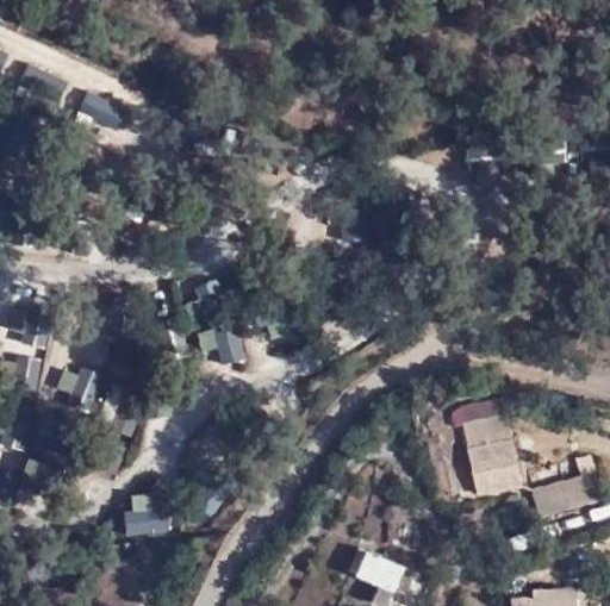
[(471,173),(508,167),(505,152),(468,158),(471,173)]
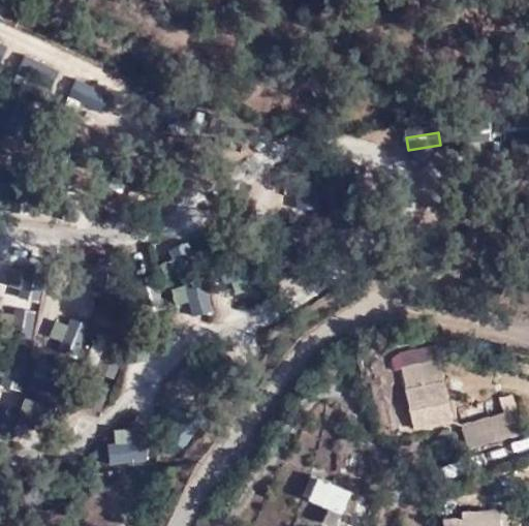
[(290,189),(288,209),(315,212),(316,192),(290,189)]
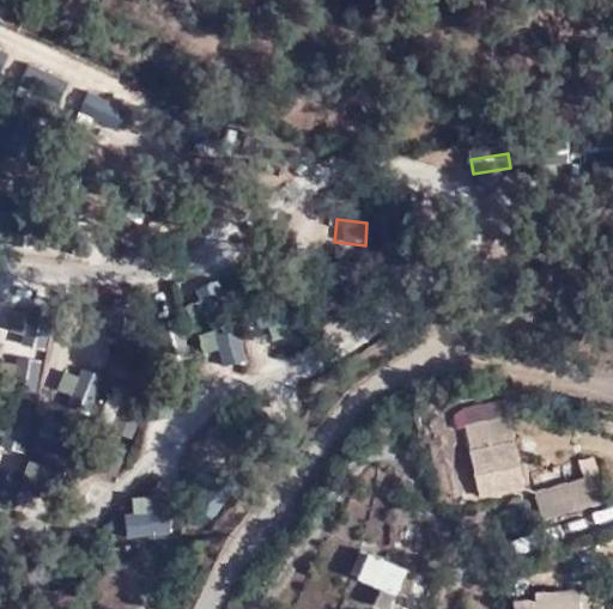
[(246,359),(234,323),(196,335),(208,371),(246,359)]
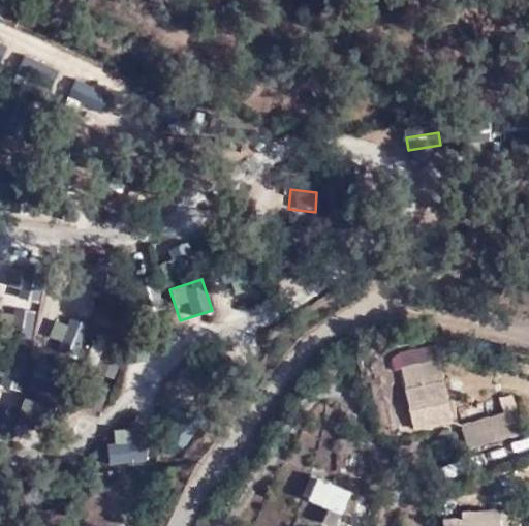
[(82,359),(88,326),(53,318),(47,352),(82,359)]
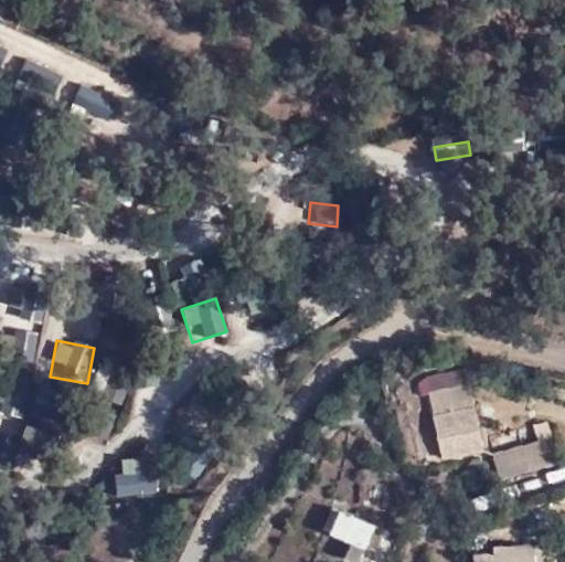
[(23,420),(29,382),(8,379),(2,416),(23,420)]
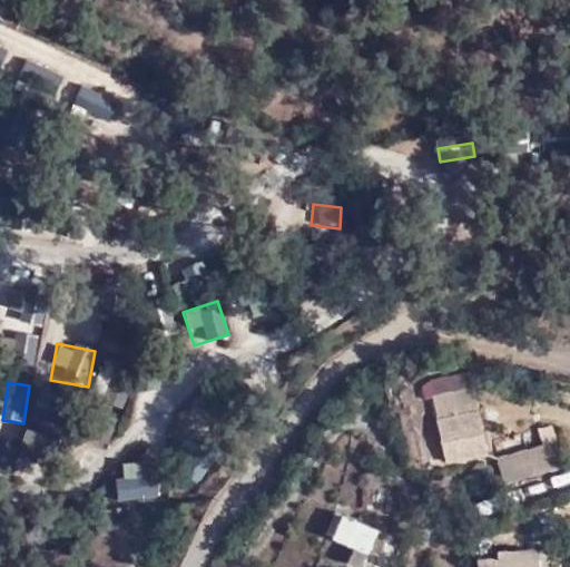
[(433,399),(446,465),(487,456),(474,390),(433,399)]
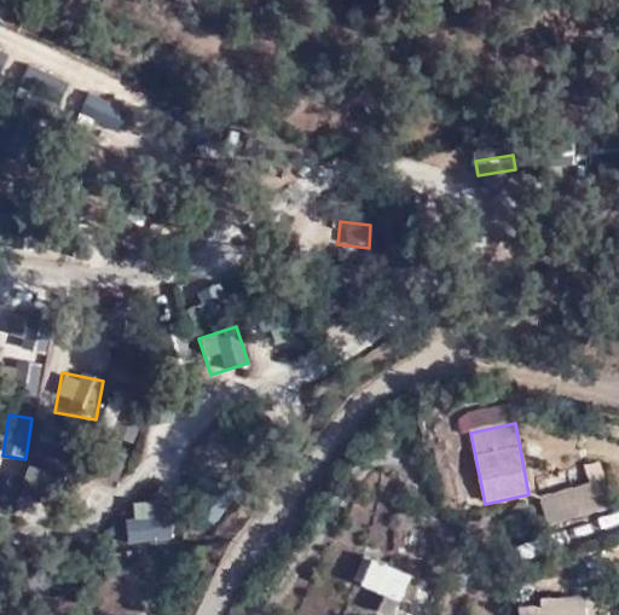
[(27,463),(19,485),(45,493),(52,471),(27,463)]
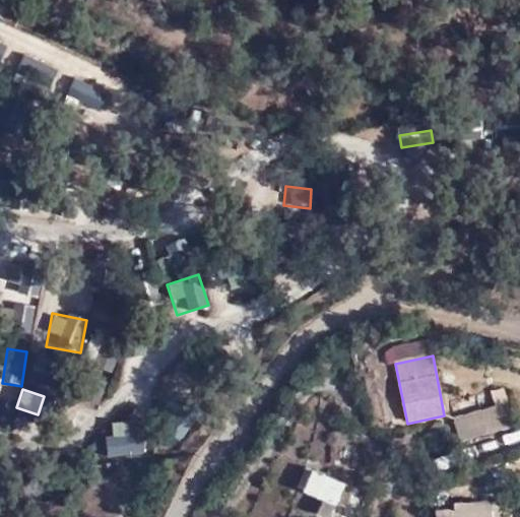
[(462,442),(500,429),(493,409),(455,423),(462,442)]
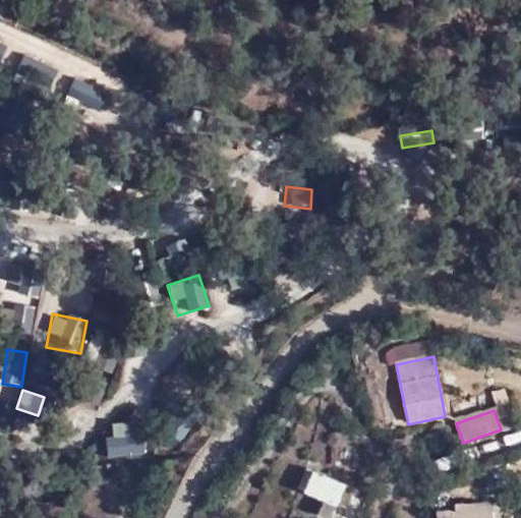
[(105,423),(108,458),(140,456),(138,421),(105,423)]
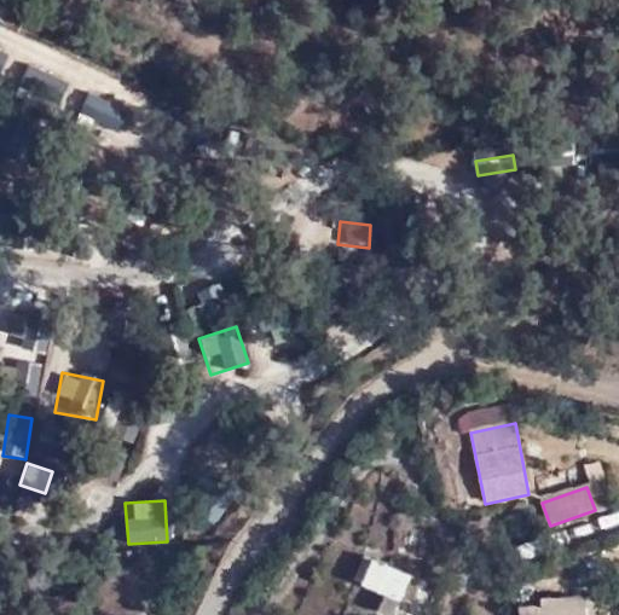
[(398,614),(414,580),(371,561),(359,587),(385,597),(379,613),(382,614),(398,614)]
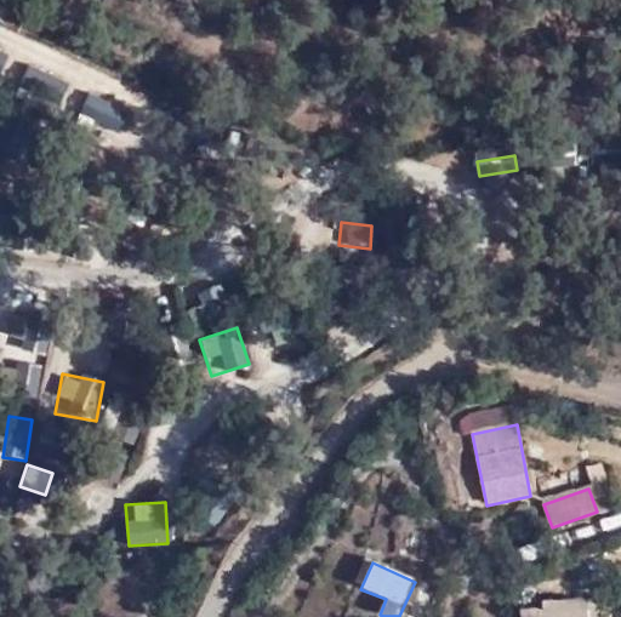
[(590,616),(588,598),(575,599),(524,603),(524,616),(525,616),(552,615),(552,607),(576,606),(576,616),(590,616)]
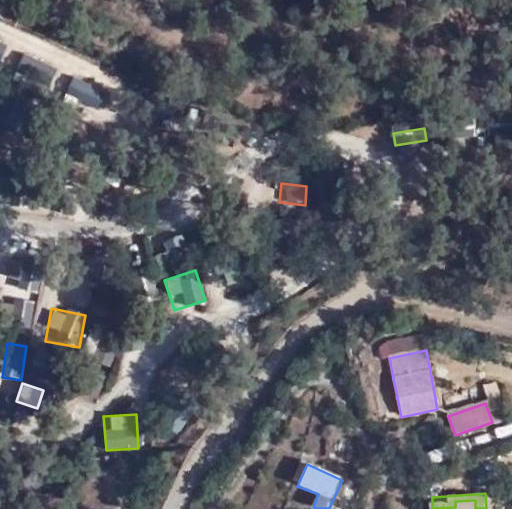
[(455,507),(433,508),(432,508),(475,508),(475,500),(455,501),(455,507)]
